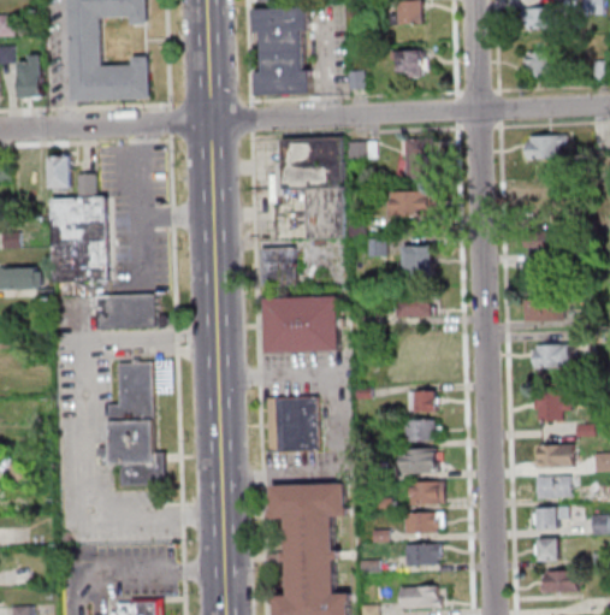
[(67,0),(147,0),(148,27),(131,27),(131,19),(101,19),(102,69),(131,67),(131,59),(148,59),(149,101),(71,104),(67,0)]
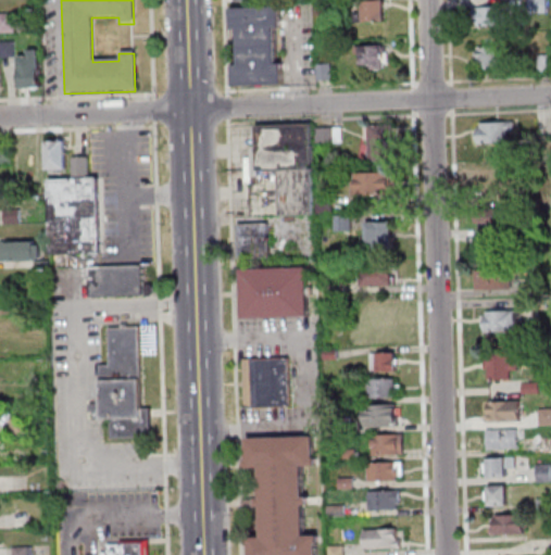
[(351,13),(351,22),(380,22),(379,0),(358,0),(359,13),(351,13)]
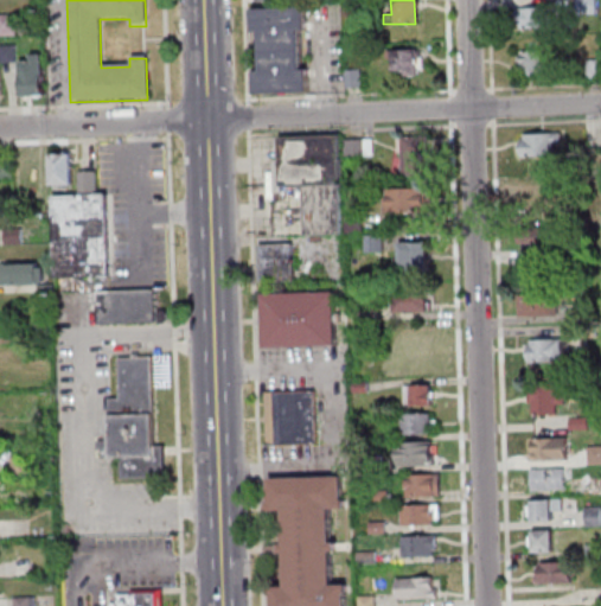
[(304,94),(302,69),(299,69),(298,8),(247,10),(247,33),(254,33),(255,71),(249,71),(249,95),(304,94)]
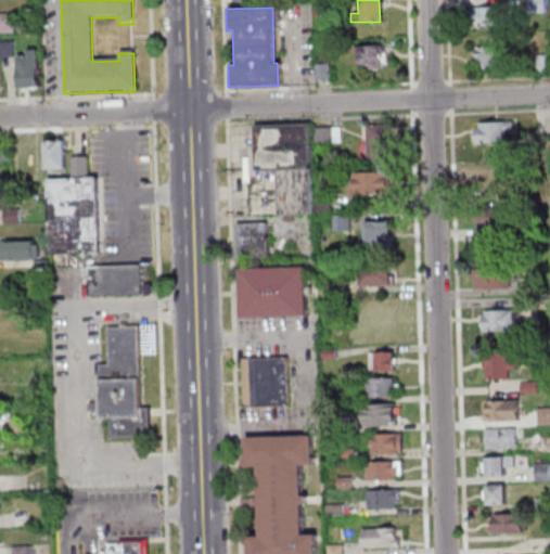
[(502,26),(502,9),(473,9),(473,26),(502,26)]
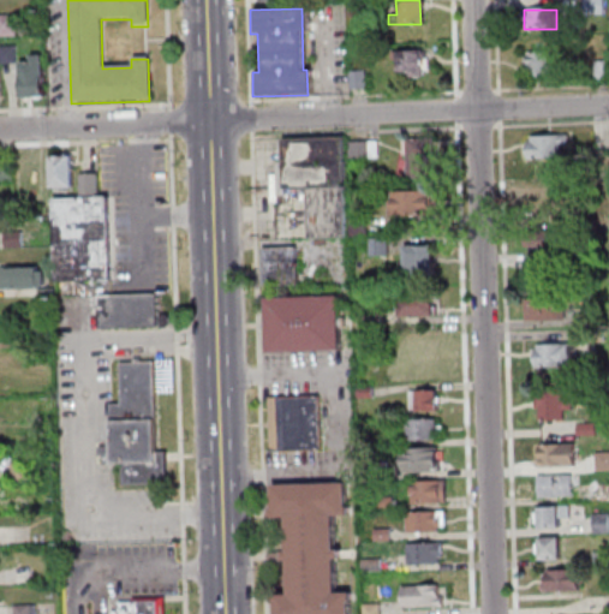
[(0,17),(12,17),(13,37),(0,37),(0,17)]
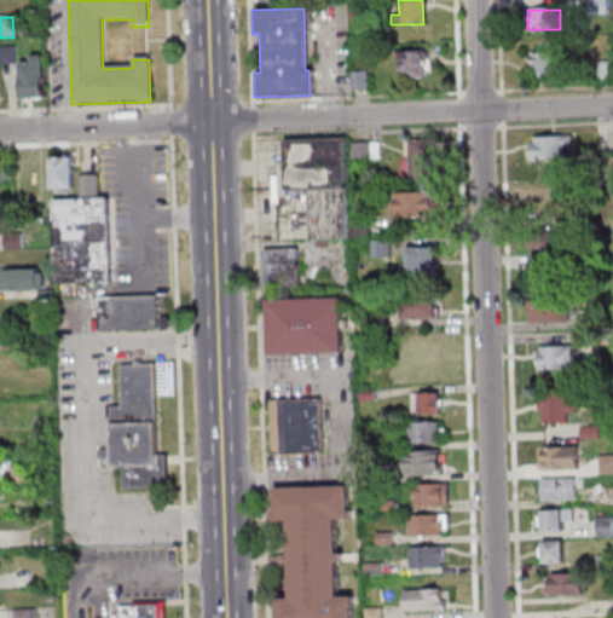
[(12,45),(13,65),(0,65),(0,46),(12,45)]
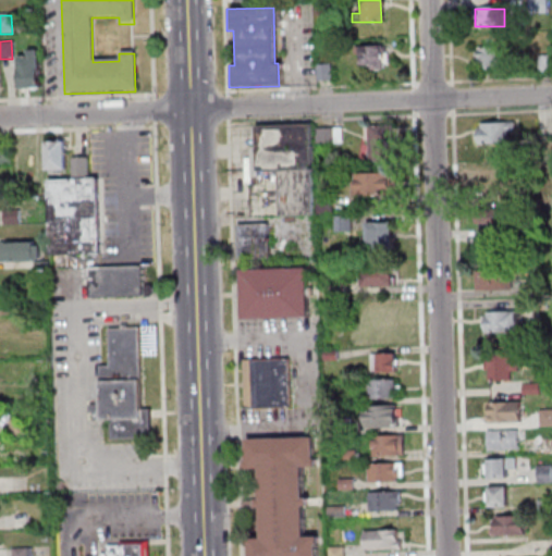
[(383,46),(355,46),(355,71),(383,71),(383,46)]
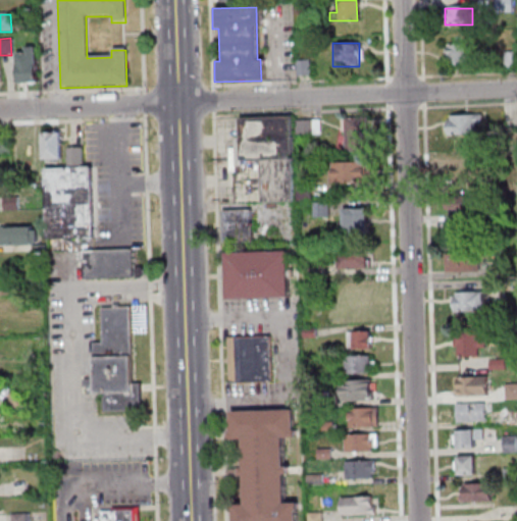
[(468,63),(468,44),(442,44),(442,63),(468,63)]
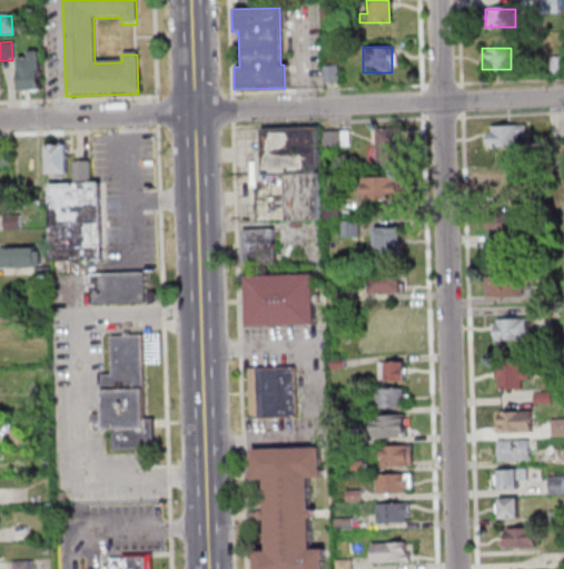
[(17,60),(28,60),(28,54),(37,54),(37,60),(38,59),(39,91),(18,92),(17,60)]
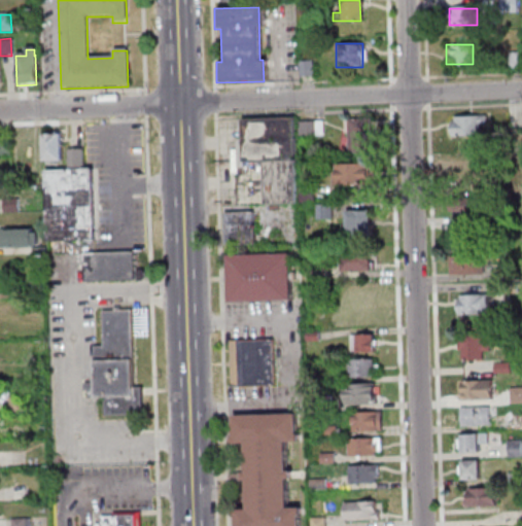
[(448,136),(482,136),(482,116),(448,116),(448,136)]
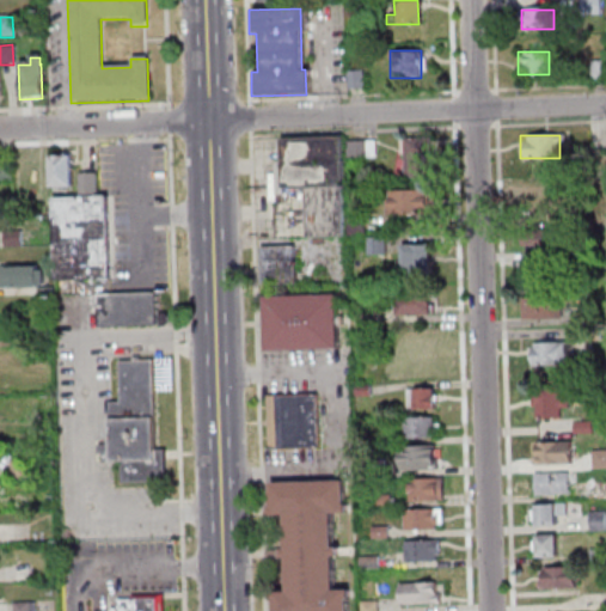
[(338,237),(337,136),(274,138),(275,172),(264,172),(264,199),(281,199),(281,189),(300,189),(301,237),(338,237)]
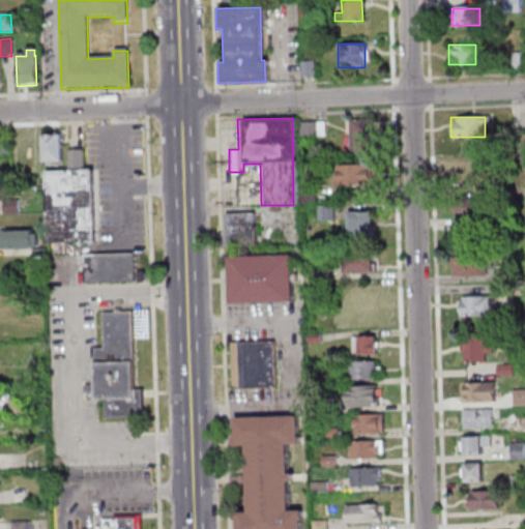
[(346,120),(346,153),(370,153),(370,120),(346,120)]
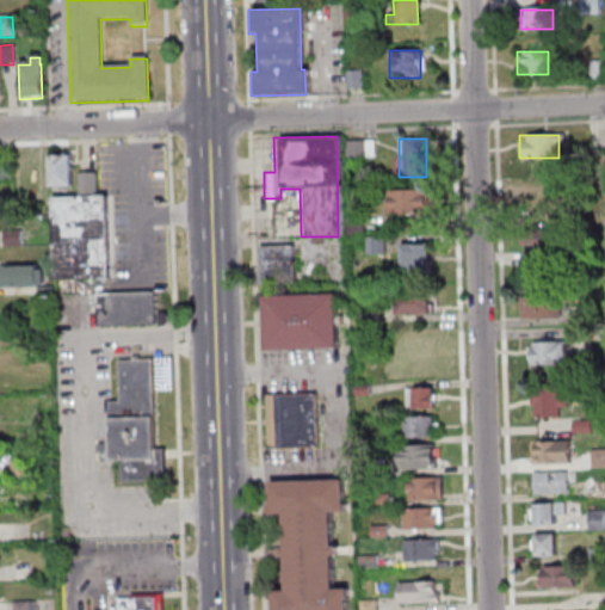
[(49,158),(71,156),(72,189),(50,189),(49,158)]
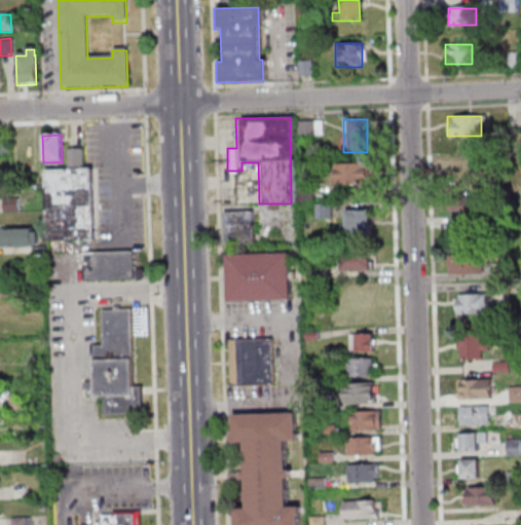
[(66,150),(81,150),(82,170),(67,170),(66,150)]
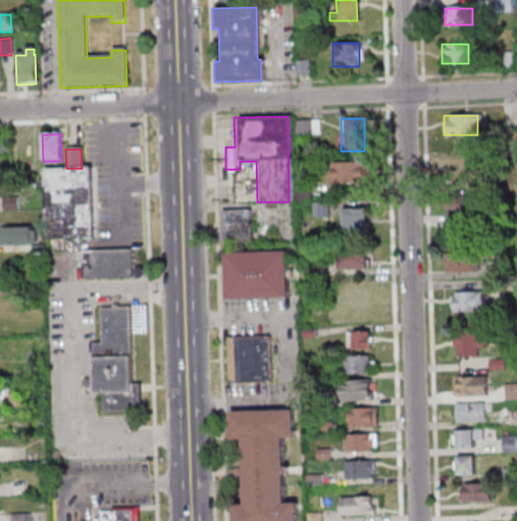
[(477,178),(477,159),(446,159),(446,178),(477,178)]
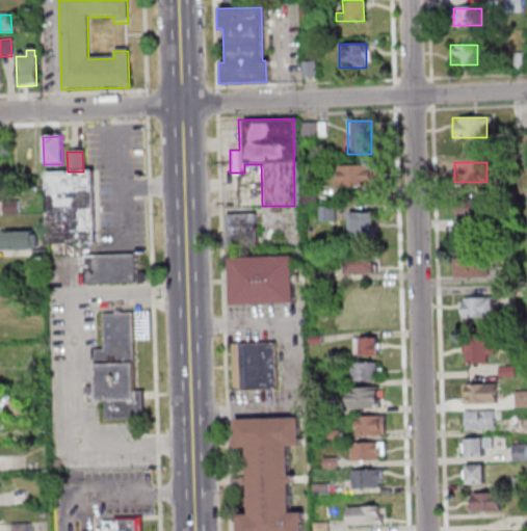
[(333,165),(333,188),(374,188),(374,165),(333,165)]
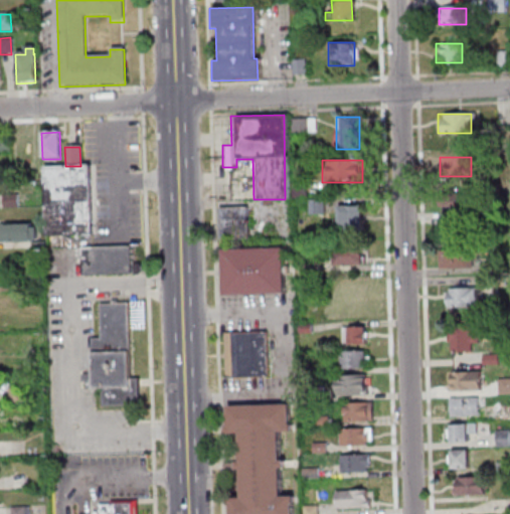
[(11,181),(0,182),(0,167),(11,167),(11,181)]
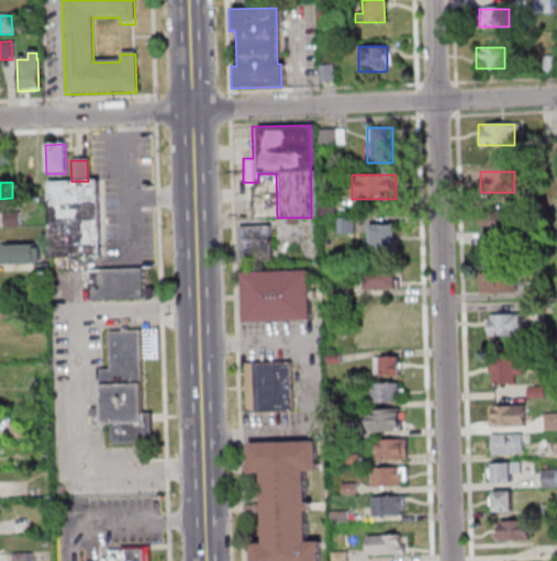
[(100,258),(49,260),(46,184),(97,182),(100,258)]
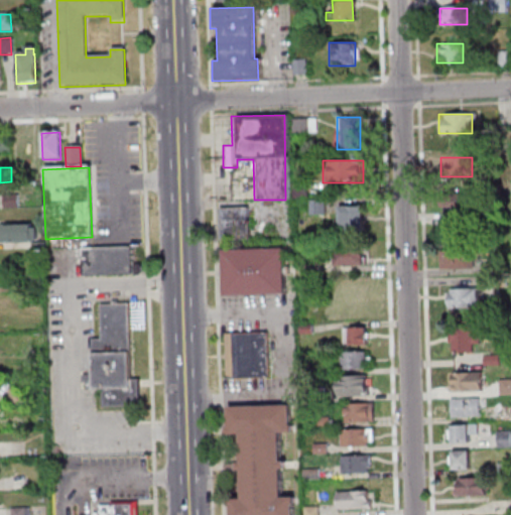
[(467,192),(439,194),(439,220),(468,220),(467,192)]
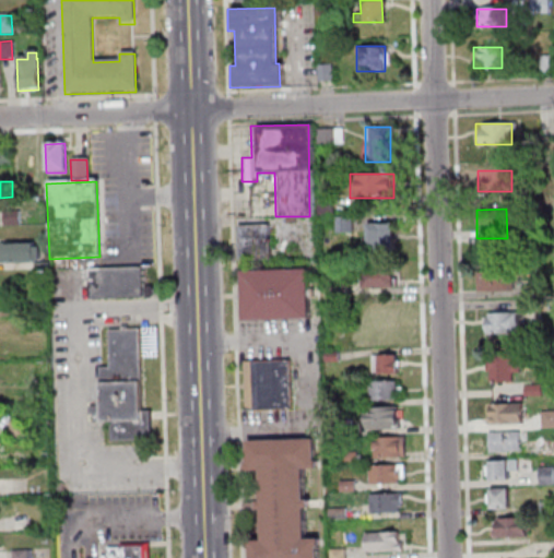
[(1,212),(19,212),(19,226),(2,227),(1,212)]
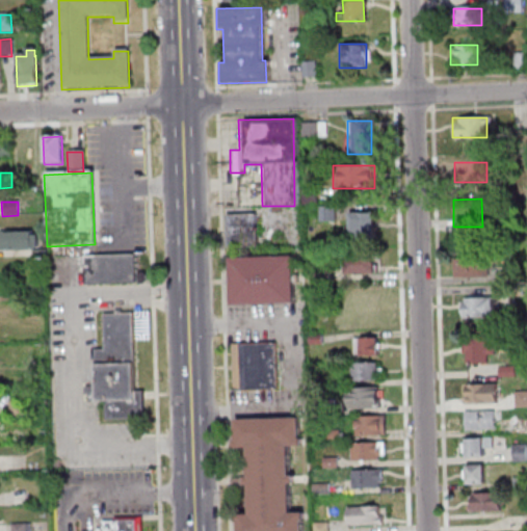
[(370,235),(370,209),(346,209),(346,235),(370,235)]
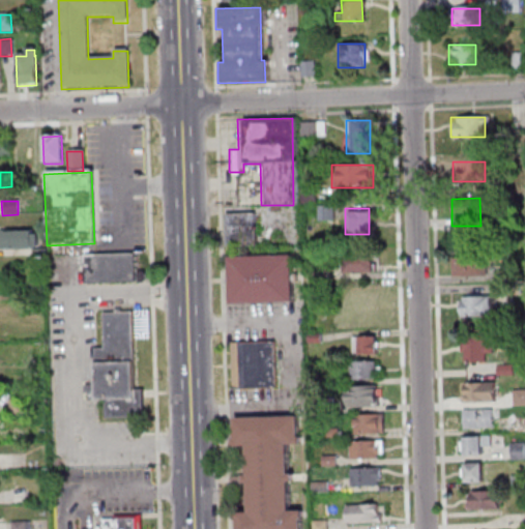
[(222,246),(254,246),(254,213),(222,213),(222,246)]
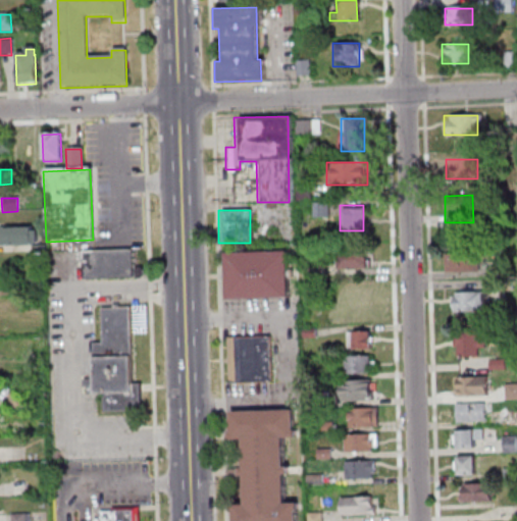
[(0,229),(33,228),(34,246),(30,246),(0,246),(0,229)]
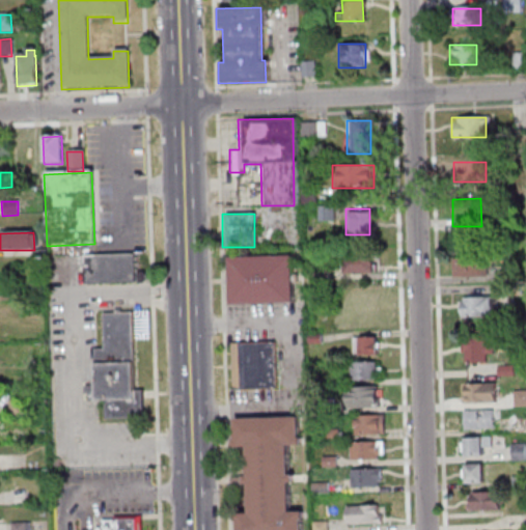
[(30,250),(34,250),(44,249),(44,259),(31,259),(30,250)]
